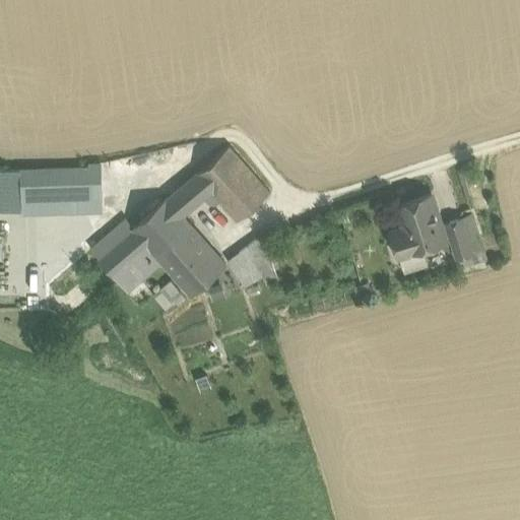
[(117,273),(130,287),(163,260),(159,255),(190,223),(183,215),(204,197),(208,202),(214,203),(219,199),(238,218),(270,190),(230,143),(133,225),(127,217),(93,246),(117,273)]
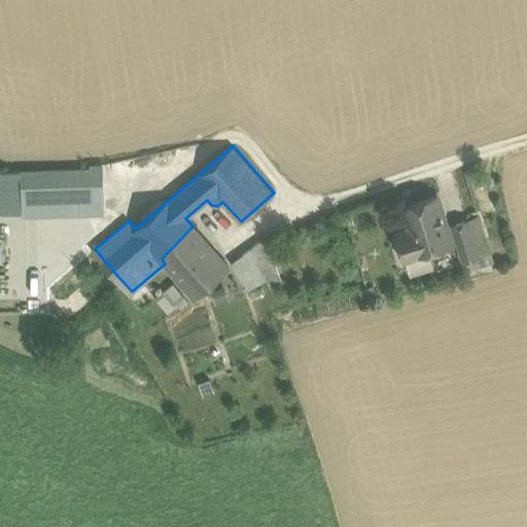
[(93,169),(23,170),(24,189),(75,188),(76,210),(103,209),(102,165),(93,165),(93,169)]
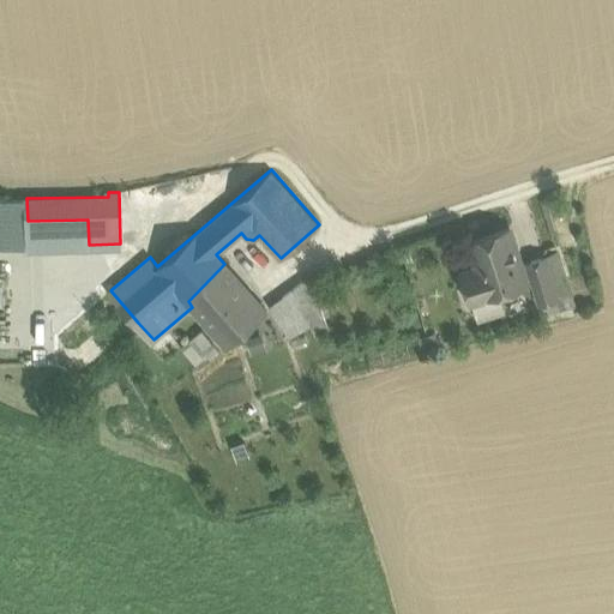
[(26,198),(0,199),(0,253),(4,326),(41,325),(36,246),(89,245),(88,220),(28,221),(26,198)]
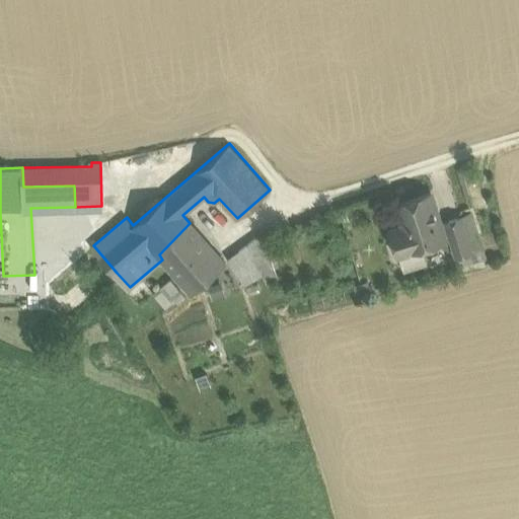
[(430,192),(397,202),(404,225),(391,229),(398,252),(445,237),(430,192)]
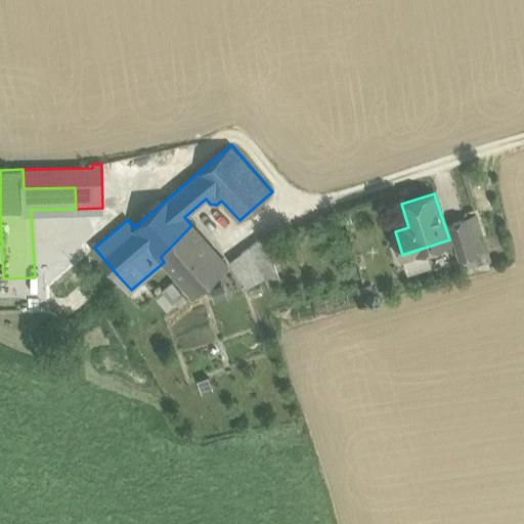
[(472,238),(466,218),(450,222),(462,258),(486,250),(482,235),(472,238)]
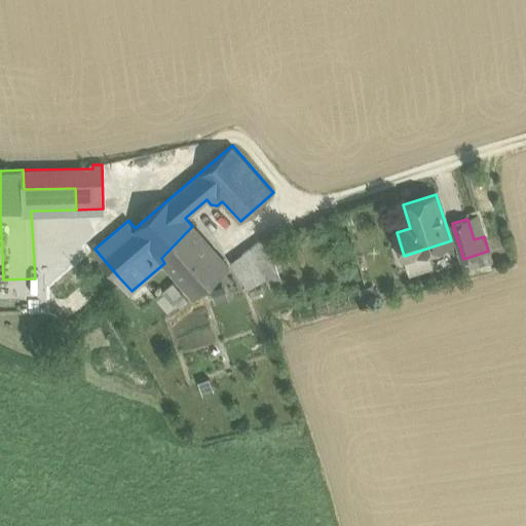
[(192,226),(161,258),(164,263),(193,296),(228,265),(192,226)]
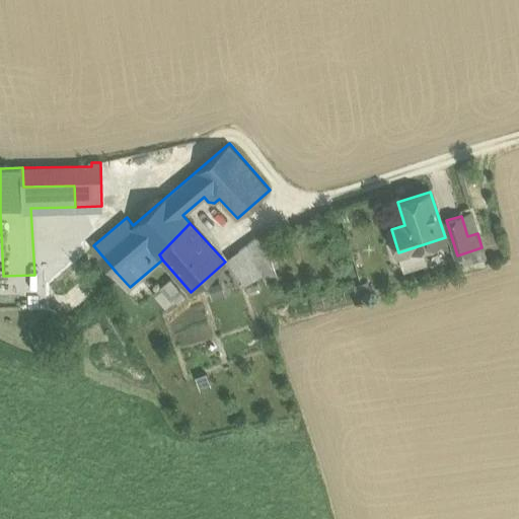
[(263,231),(227,258),(243,284),(274,267),(263,231)]
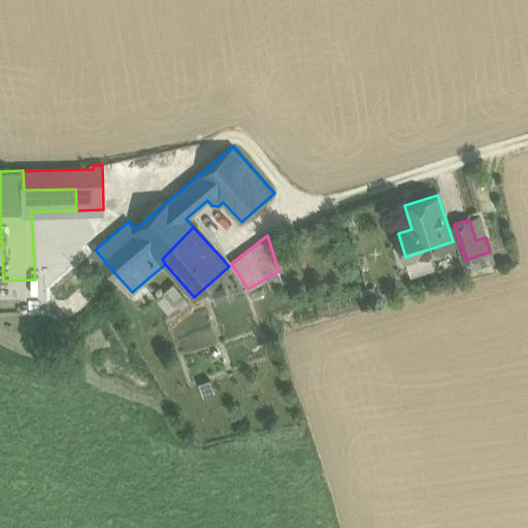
[(183,293),(173,283),(164,291),(172,301),(183,293)]
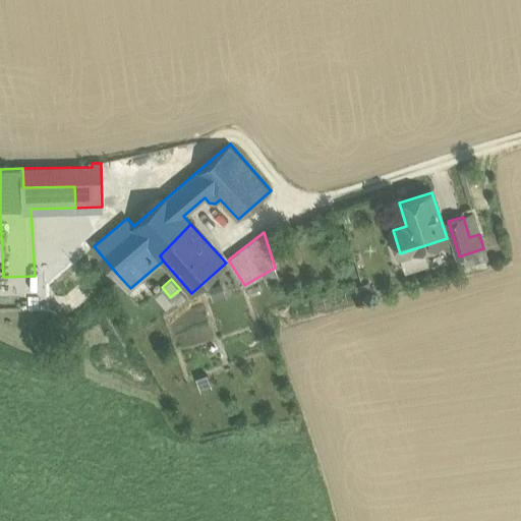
[(170,297),(162,287),(154,293),(169,311),(177,305),(170,297)]
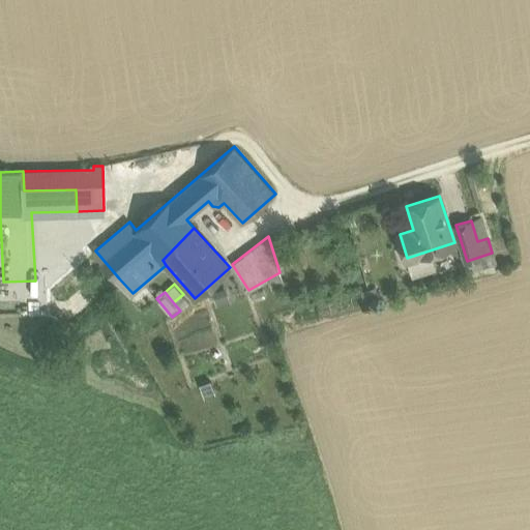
All buildings are outlined.
